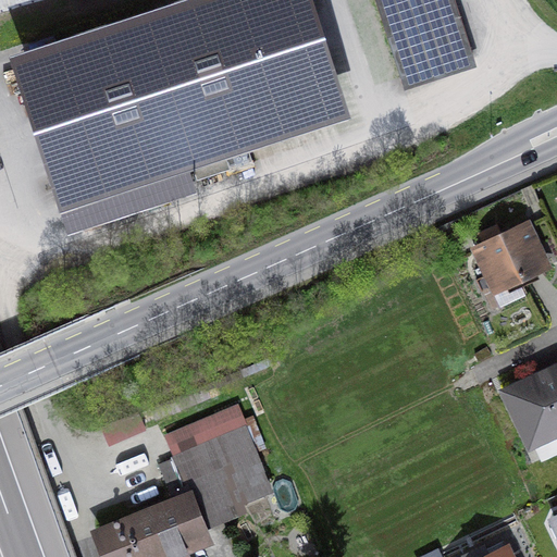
[(182,0),(9,57),(60,214),(351,120),(312,0),(182,0)]
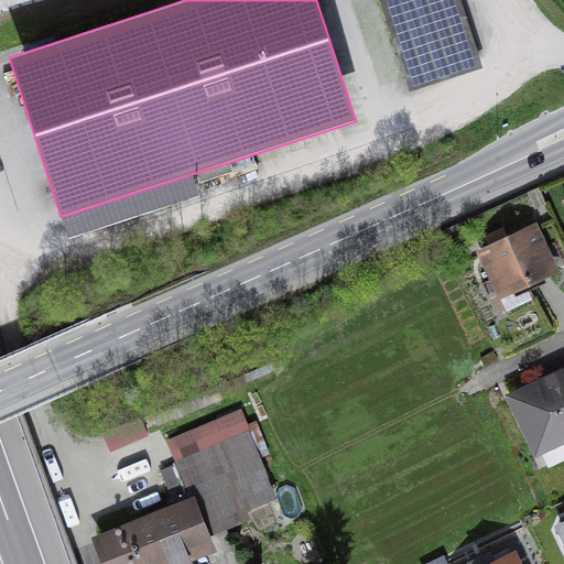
[(461,0),(379,0),(410,91),(483,68),(461,0)]
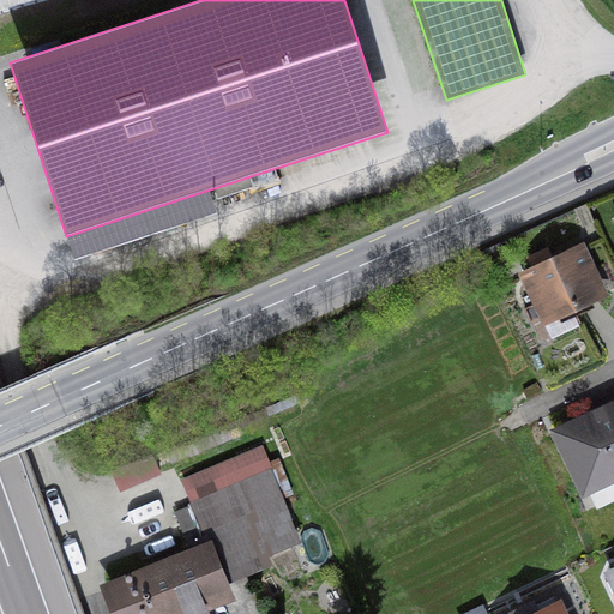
[(517,277),(542,330),(605,300),(578,247),(517,277)]
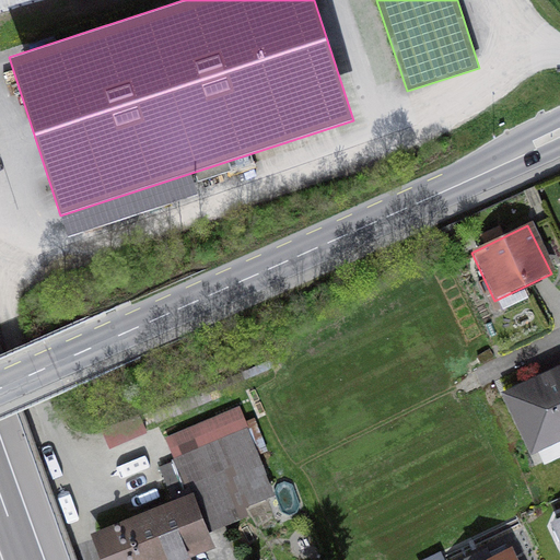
[(559,365),(499,395),(527,455),(559,439),(559,365)]
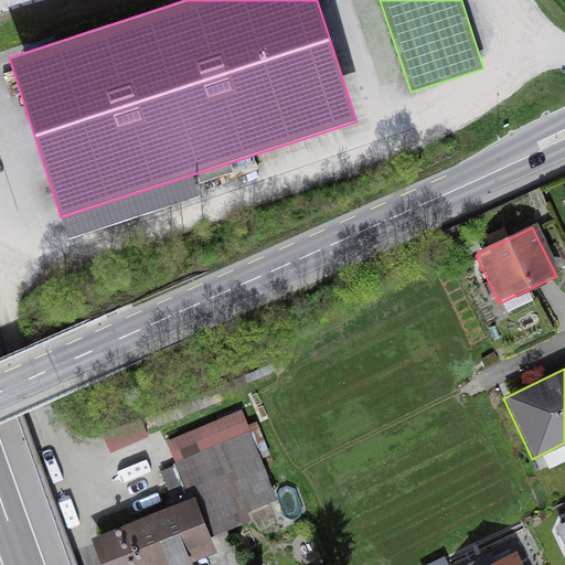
[(195,500),(89,540),(98,564),(185,564),(215,554),(195,500)]
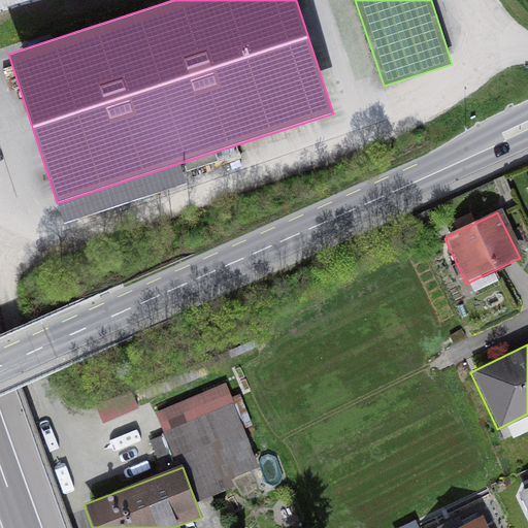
[(527,490),(518,495),(527,517),(527,490)]
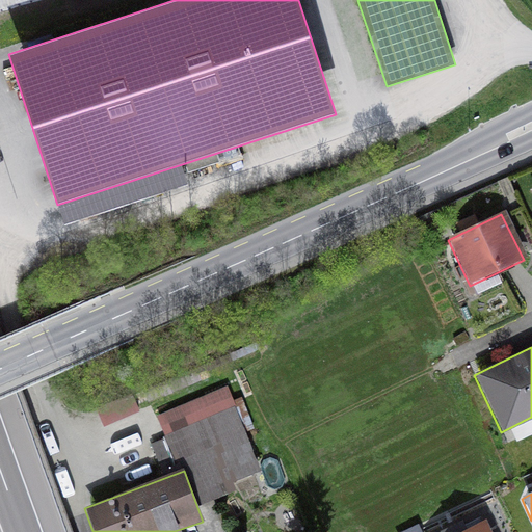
[(491,531),(486,520),(459,531),(491,531)]
